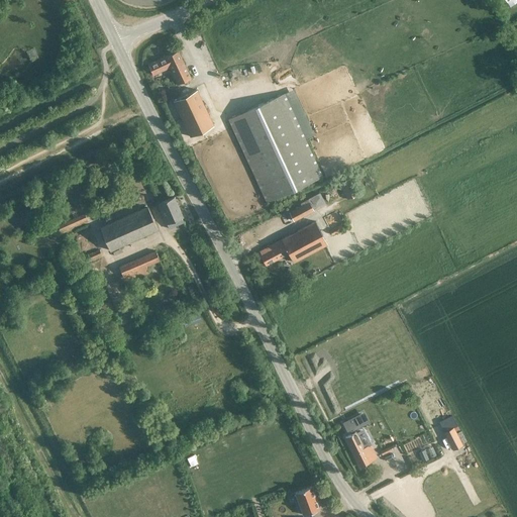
[(147,64),(152,75),(170,67),(178,83),(190,77),(178,49),(147,64)]
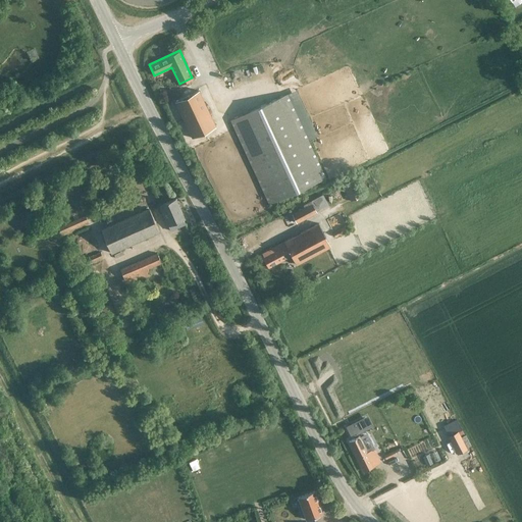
[(174,101),(192,137),(215,126),(199,90),(174,101)]
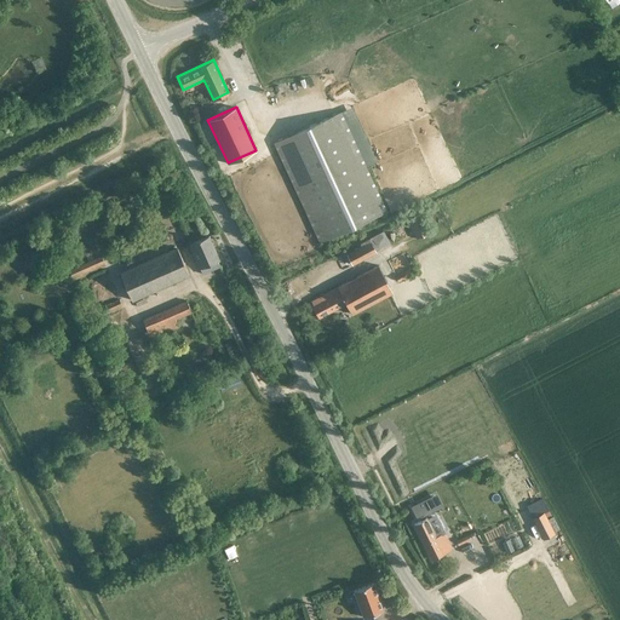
[(321,242),(385,213),(365,166),(375,161),(352,107),(274,143),(321,242)]
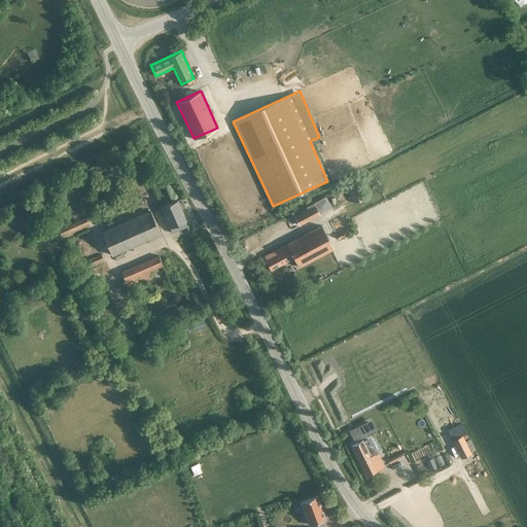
[(353,203),(363,197),(355,180),(344,186),(353,203)]
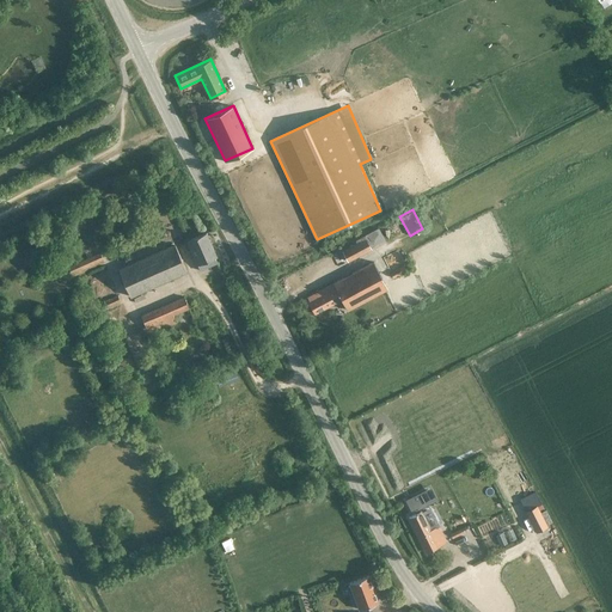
[(197,264),(216,256),(206,232),(187,240),(190,249),(188,250),(191,256),(193,255),(197,264)]
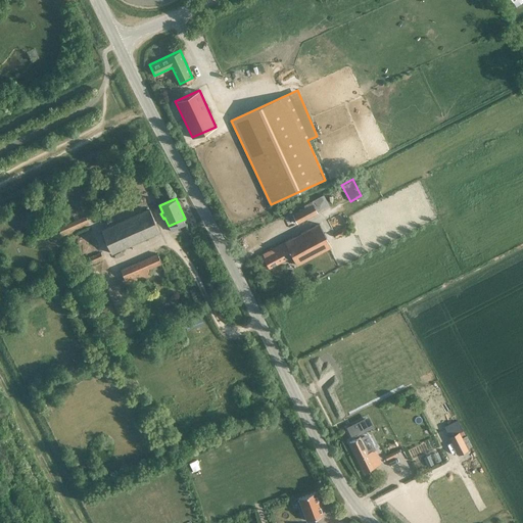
[(298,224),(317,214),(311,202),(304,205),(305,208),(293,215),(298,224)]
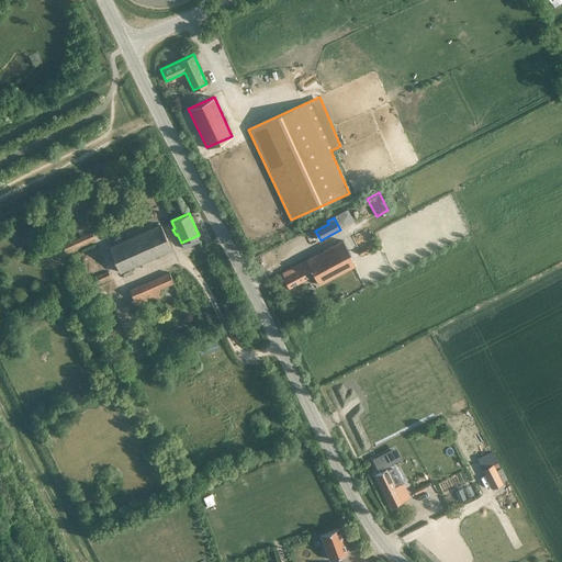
[(108,246),(120,272),(171,249),(159,224),(108,246)]
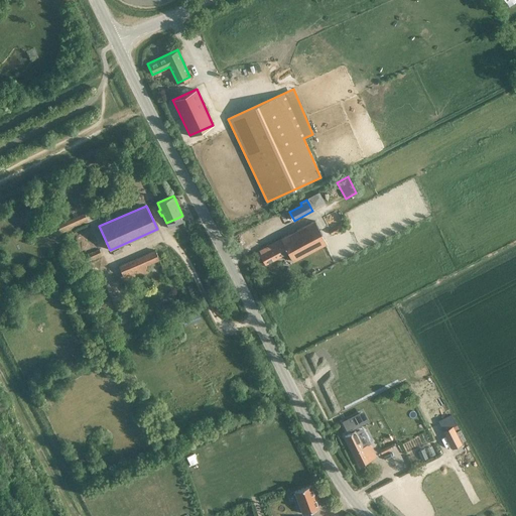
[(55,224),(58,230),(85,219),(82,213),(55,224)]
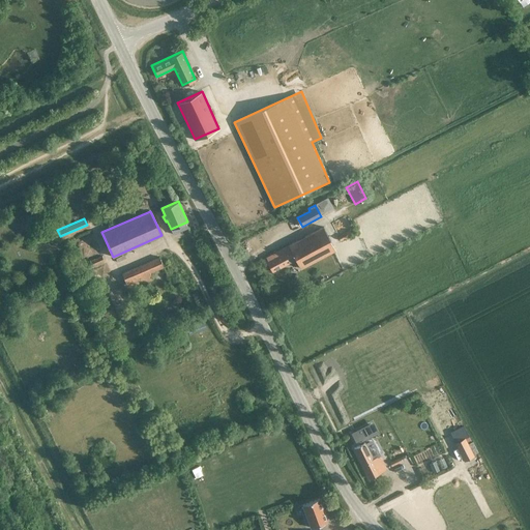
[(271,272),(278,269),(295,261),(300,269),(335,251),(323,228),(266,258),(267,261),(266,262),(271,272)]
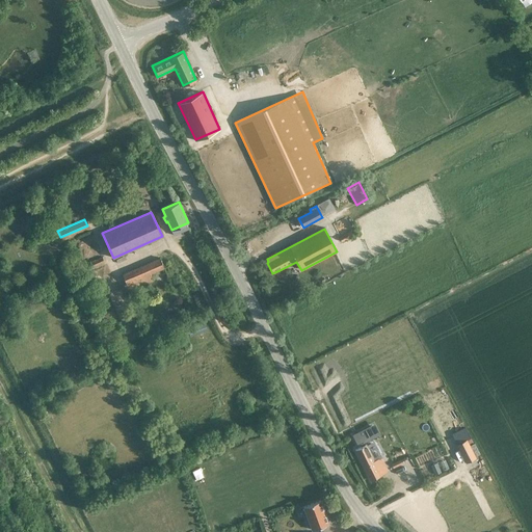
[(340,236),(342,241),(353,235),(351,230),(340,236)]
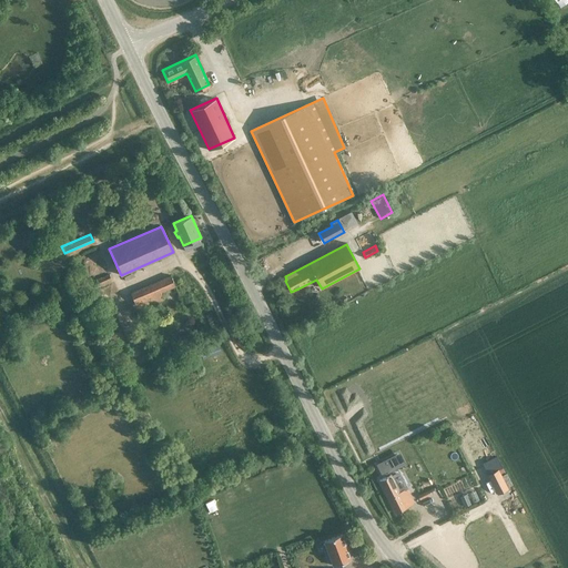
[(113,281),(112,281),(109,273),(97,277),(100,286),(89,291),(92,298),(117,288),(113,281)]
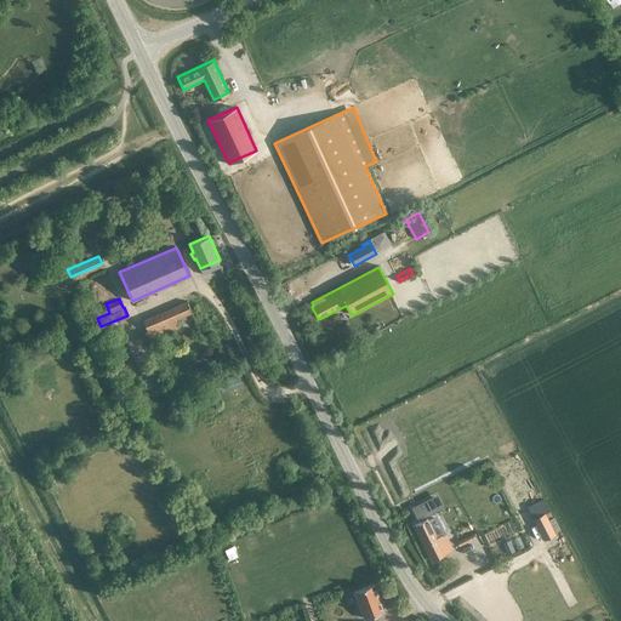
[(191,311),(186,300),(143,319),(147,330),(144,331),(151,345),(160,340),(158,335),(177,326),(174,318),(191,311)]
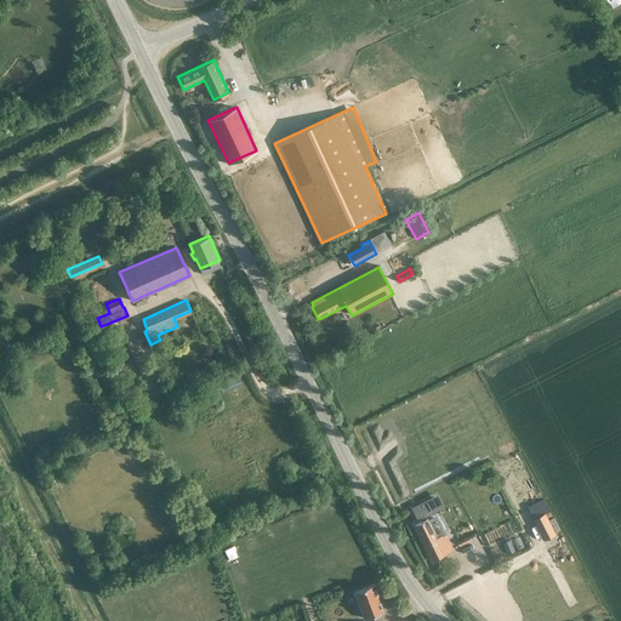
[(432,558),(453,547),(444,531),(437,536),(427,517),(433,514),(431,508),(421,513),(423,519),(415,523),(432,558)]
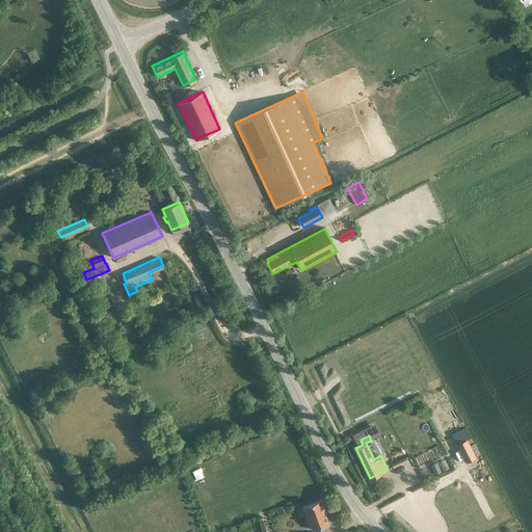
[(466,439),(456,444),(466,461),(475,457),(466,439)]
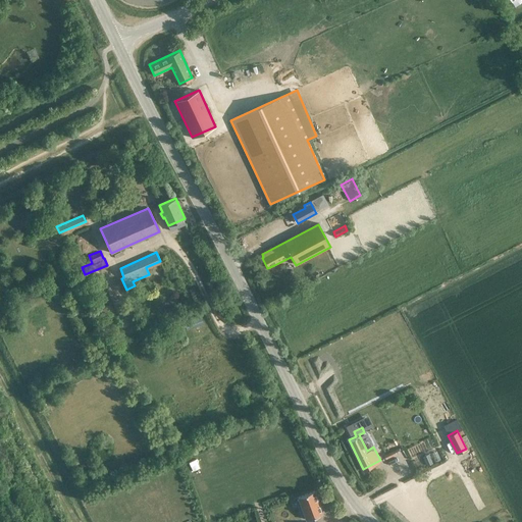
[(322,513),(314,490),(298,497),(306,519),(322,513)]
